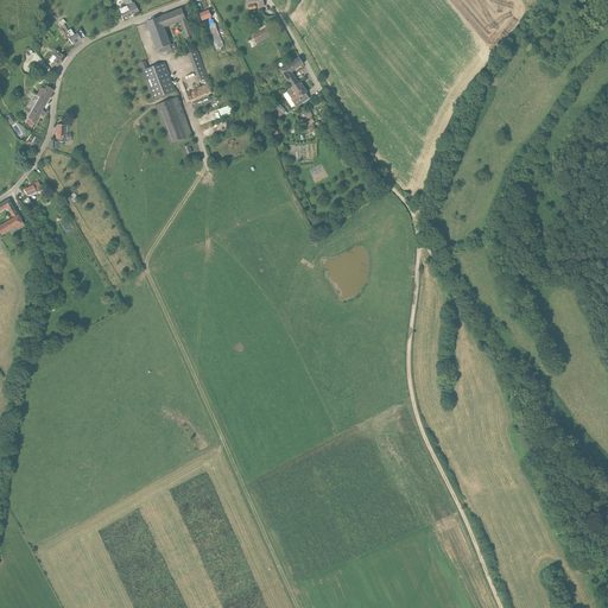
[(130,16),(138,11),(133,2),(133,4),(126,6),(125,4),(120,6),(121,8),(119,10),(122,18),(126,17),(126,18),(131,17),(130,16)]
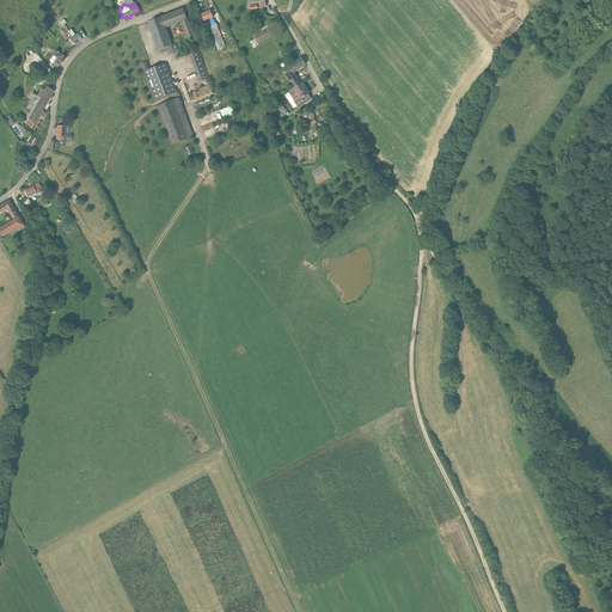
[(191,16),(190,13),(188,7),(148,23),(158,50),(160,49),(161,54),(166,51),(166,53),(173,50),(173,51),(175,54),(177,53),(177,50),(178,50),(176,43),(172,46),(165,28),(182,22),(188,40),(194,37),(187,17),(191,16)]
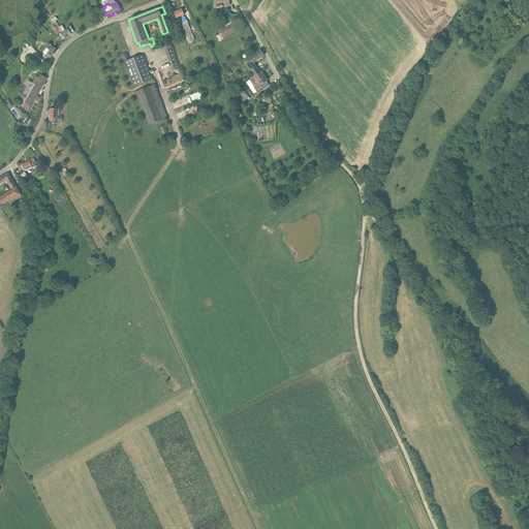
[(195,40),(191,31),(190,28),(182,9),(174,12),(176,18),(178,21),(183,34),(184,34),(188,43),(195,40)]
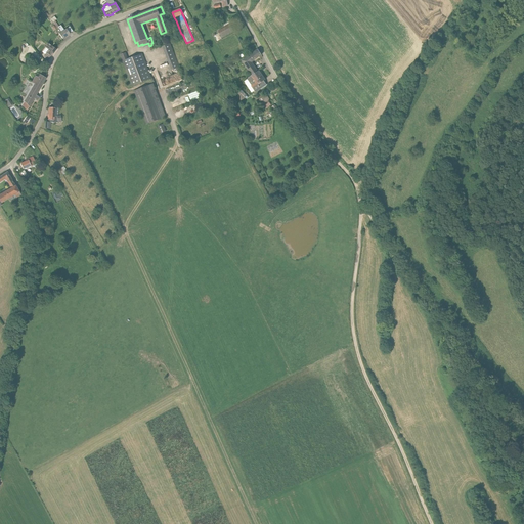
[(57,29),(55,27),(59,24),(57,19),(56,19),(54,16),(50,19),(53,24),(51,26),(54,30),(57,29)]
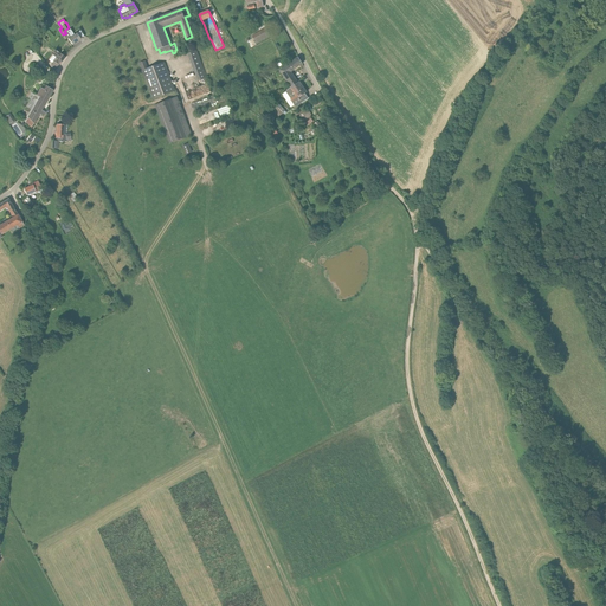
[(265,28),(253,36),(257,43),(269,36),(265,28)]
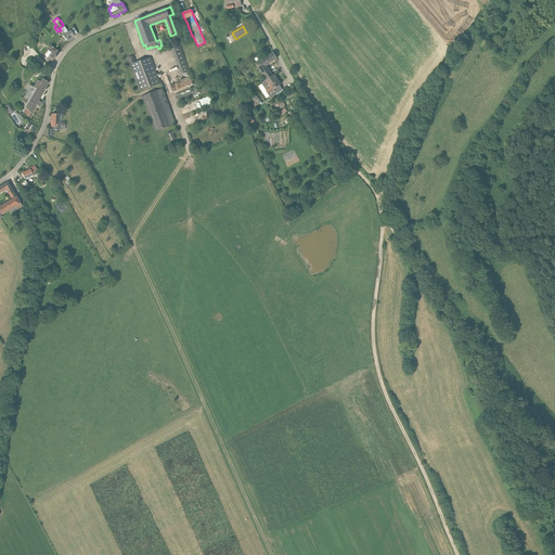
[(74,36),(71,30),(68,31),(64,27),(62,28),(65,34),(63,36),(66,41),(74,36)]
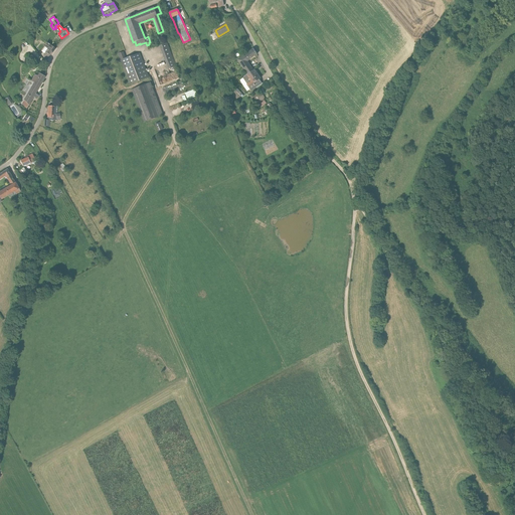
[(55,48),(51,45),(50,45),(46,42),(46,43),(44,46),(45,46),(42,50),(45,52),(43,55),(47,58),(55,48)]
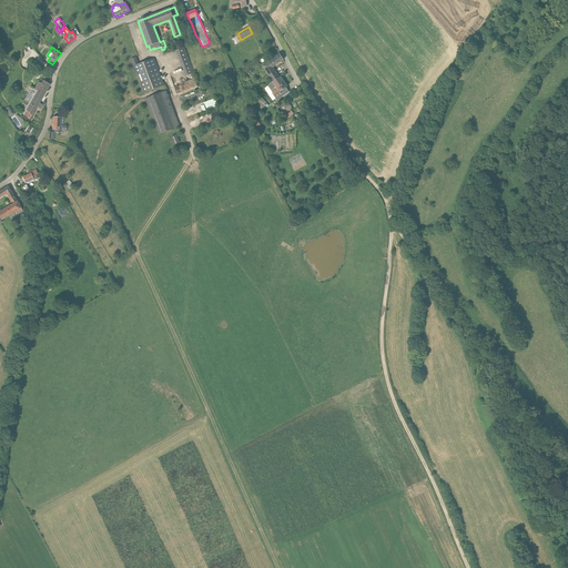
[(194,73),(184,47),(176,50),(185,77),(194,73)]
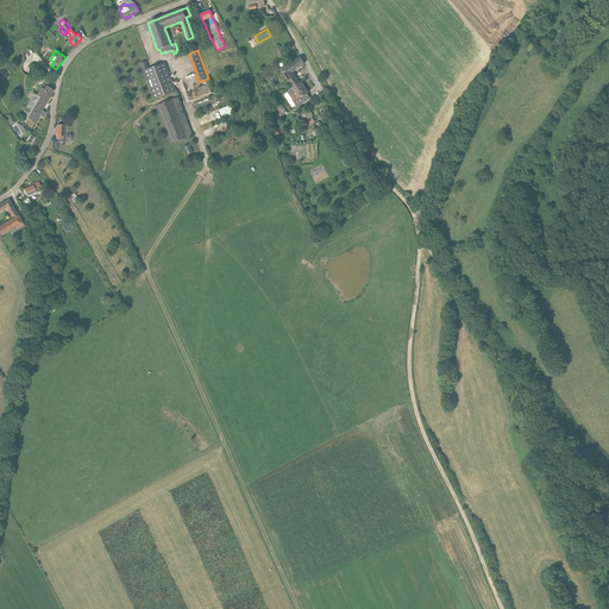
[(300,83),(299,83),(292,71),(303,63),(300,57),(295,61),(294,60),(292,61),(294,63),(282,71),(293,88),(294,88),(300,83)]
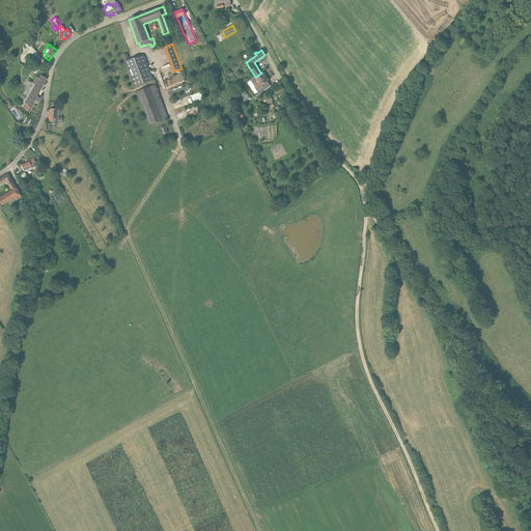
[(134,87),(154,80),(144,54),(130,60),(128,53),(121,55),(134,87)]
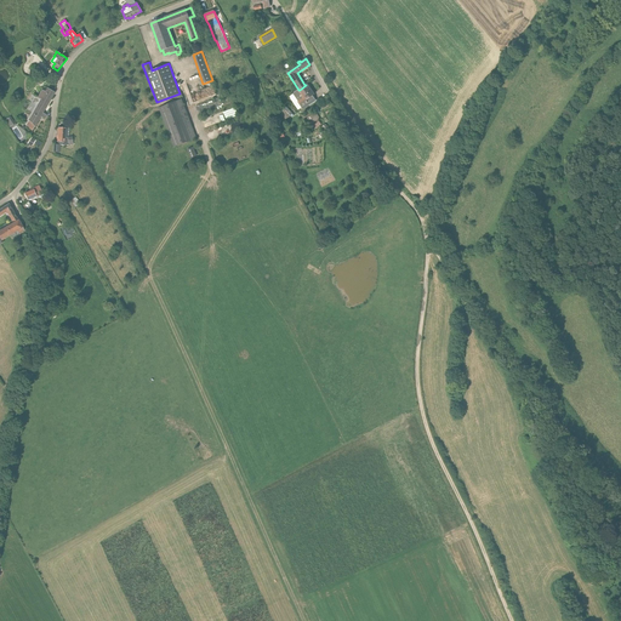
[(312,96),(313,95),(306,84),(305,85),(306,85),(300,90),(298,90),(294,93),(300,102),(298,102),(303,108),(315,100),(312,96)]
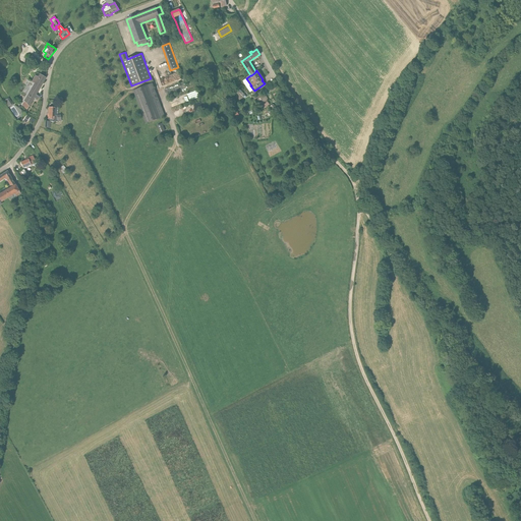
[(178,73),(169,75),(171,81),(180,79),(178,73)]
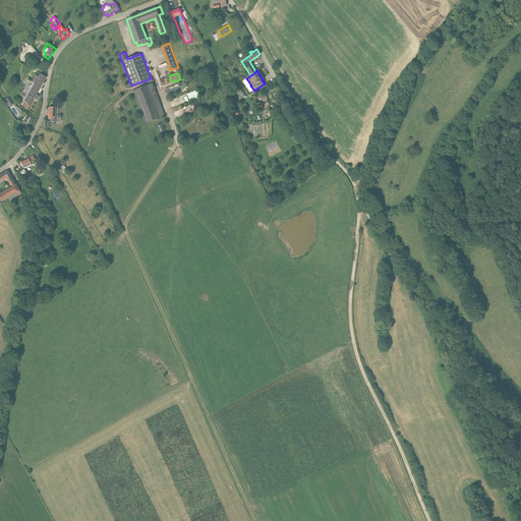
[(35,83),(22,105),(26,109),(34,98),(38,100),(39,97),(36,95),(45,77),(40,74),(38,77),(36,76),(32,81),(35,83)]
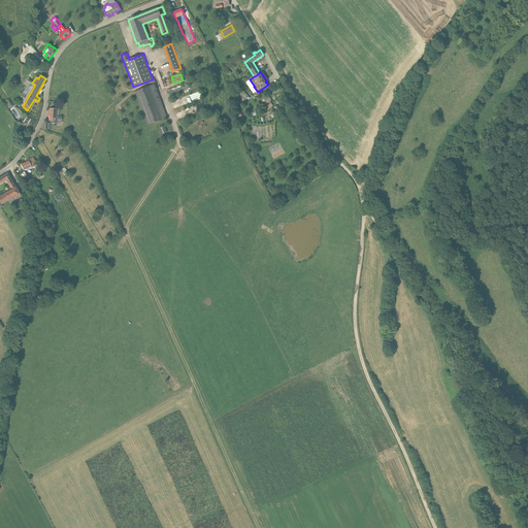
[(163,108),(158,110),(150,86),(135,92),(147,125),(167,118),(166,118),(163,108)]
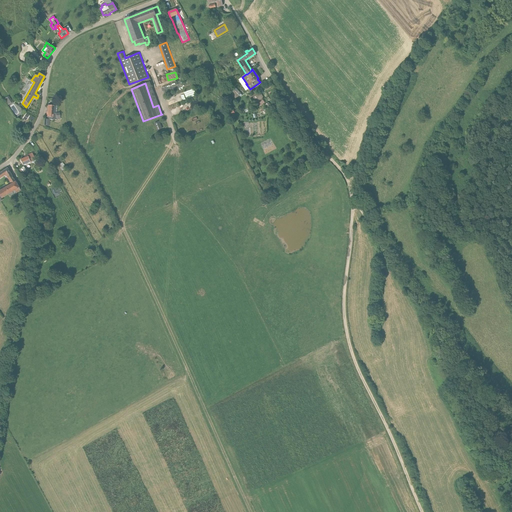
[(236,88),(234,89),(233,88),(231,89),(229,91),(234,97),(238,94),(239,96),(241,94),(236,88)]
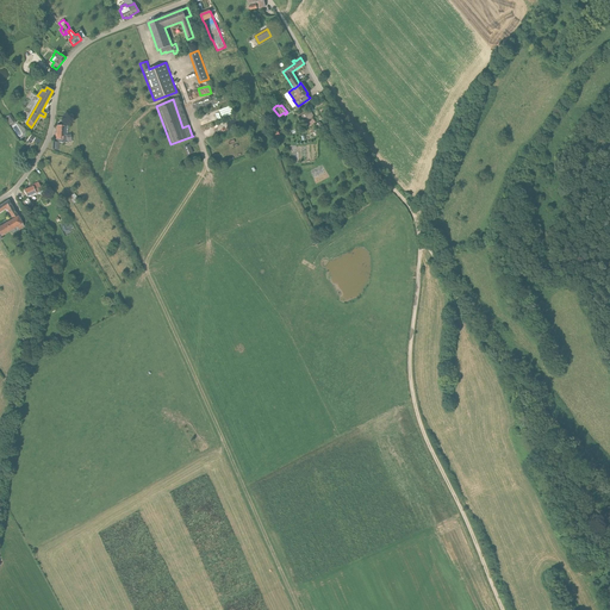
[(312,116),(313,116),(311,112),(306,114),(304,111),(297,114),(299,118),(299,117),(302,123),(306,120),(312,116)]
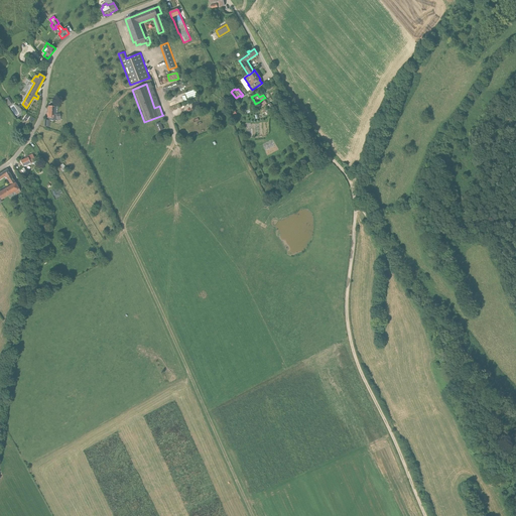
[(53,115),(54,106),(48,106),(47,118),(47,120),(44,120),(44,126),(49,127),(49,120),(53,121),(53,120),(57,120),(60,120),(60,116),(59,114),(56,115),(53,115)]
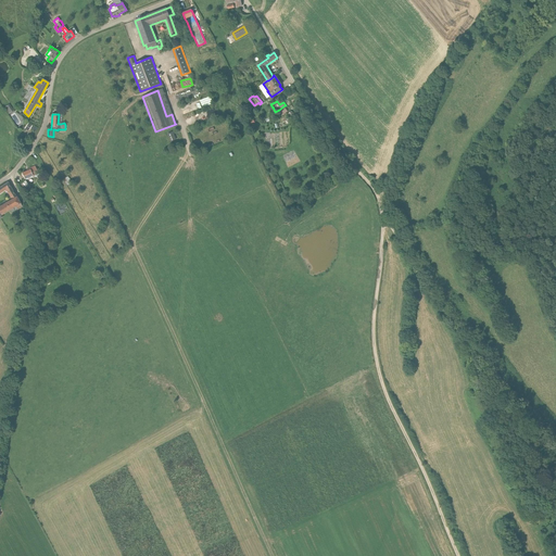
[(33,176),(38,174),(35,166),(29,168),(29,169),(22,173),(24,179),(33,176)]
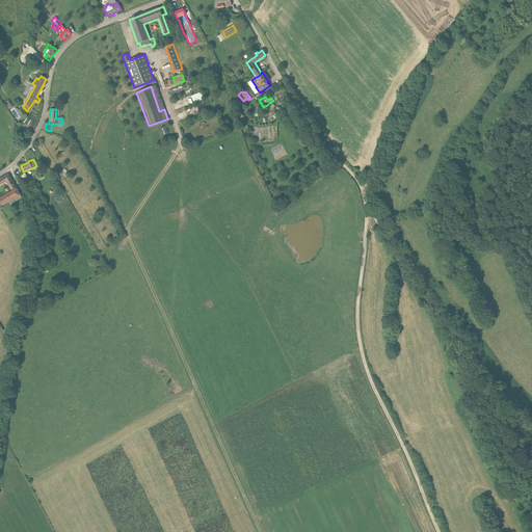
[(65,168),(61,170),(64,177),(70,174),(65,168)]
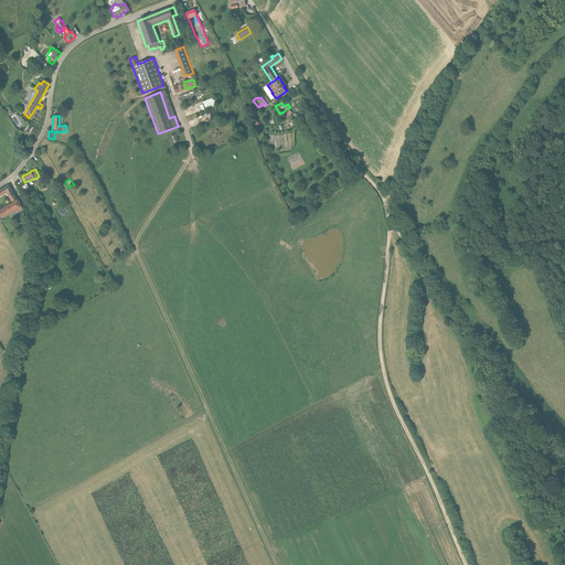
[(31,185),(29,188),(25,183),(19,188),(24,195),(31,190),(33,188),(31,185)]
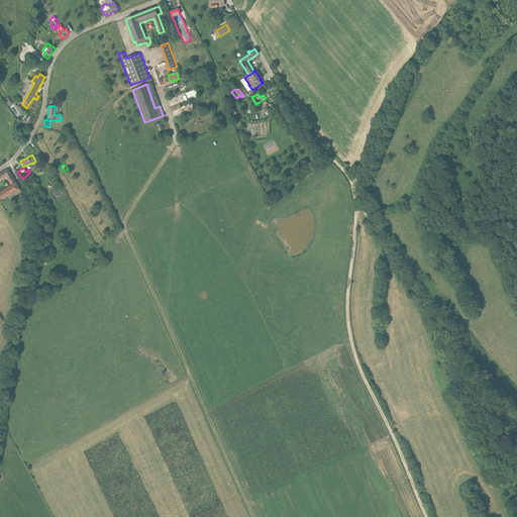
[(11,186),(15,183),(7,171),(6,171),(0,174),(0,179),(5,176),(11,186)]
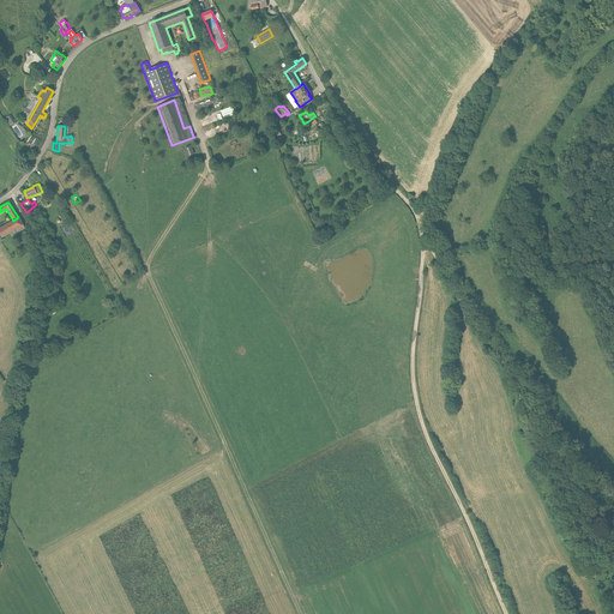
[(17,228),(19,232),(24,228),(18,217),(13,221),(0,228),(0,240),(1,240),(1,239),(2,238),(2,236),(17,228)]
